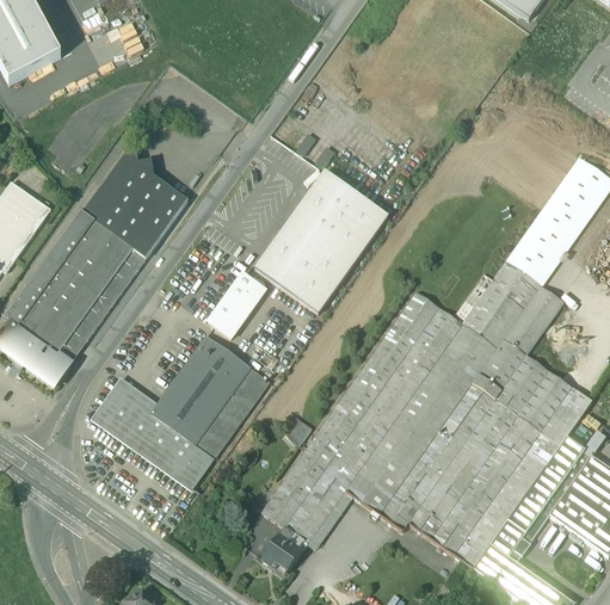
[(0,0),(0,66),(10,85),(62,57),(31,0),(0,0)]
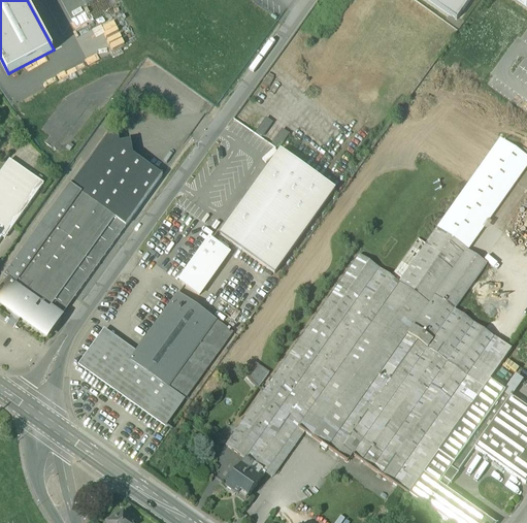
[(434,0),(458,15),(469,0),(434,0)]
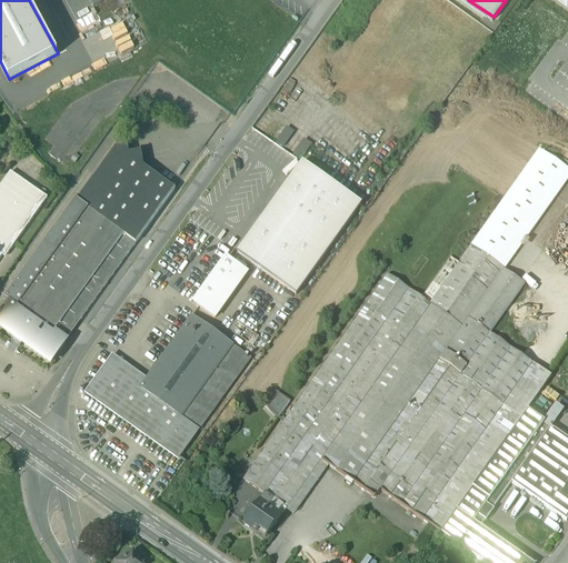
[(288,123),(278,138),(285,142),(295,128),(288,123)]
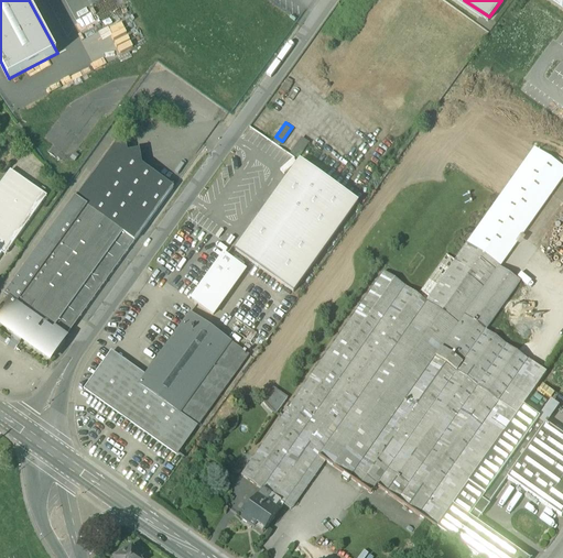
[(118,137),(76,194),(137,237),(175,183),(143,161),(141,144),(129,146),(128,134),(118,137)]
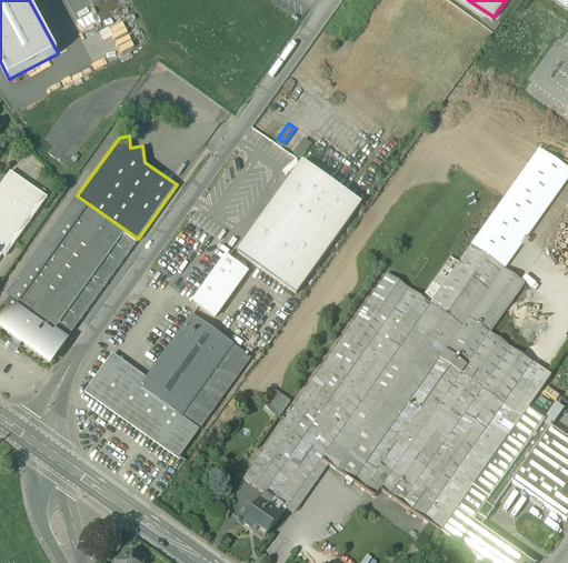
[(306,136),(296,151),(302,156),(312,140),(306,136)]
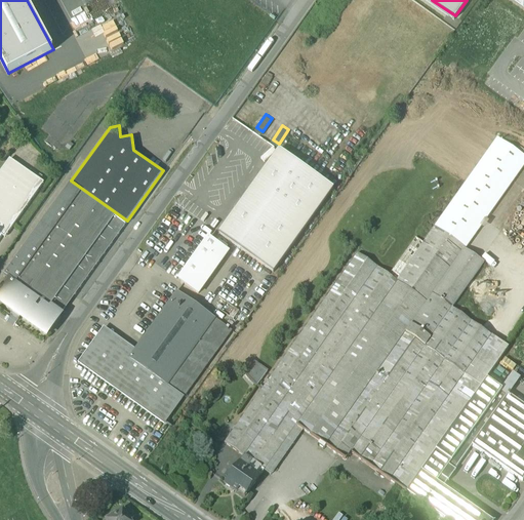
[(425,239),(398,277),(390,272),(373,260),(359,249),(234,428),(253,440),(245,452),(241,457),(260,472),(266,465),(276,449),(296,418),(303,424),(328,441),(434,290),(466,245),(523,161),(523,151),(518,148),(498,133),(425,239)]
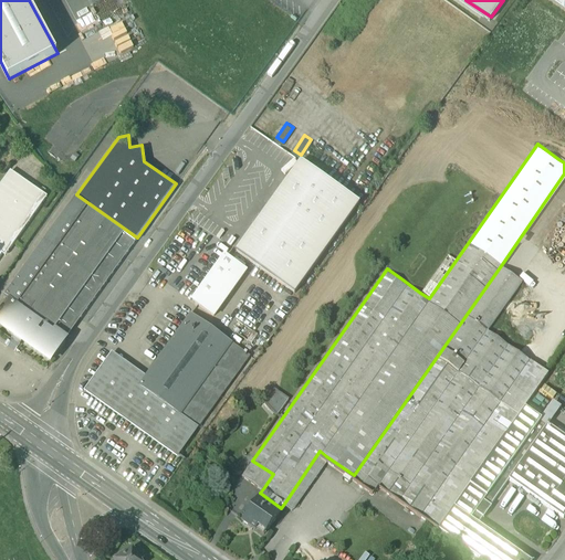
[(302,158),(237,247),(295,289),(361,199),(302,158)]
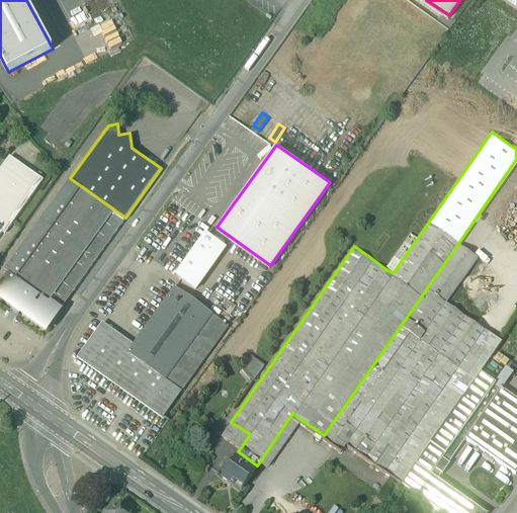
[(10,154),(0,168),(0,233),(4,228),(7,229),(44,177),(10,154)]
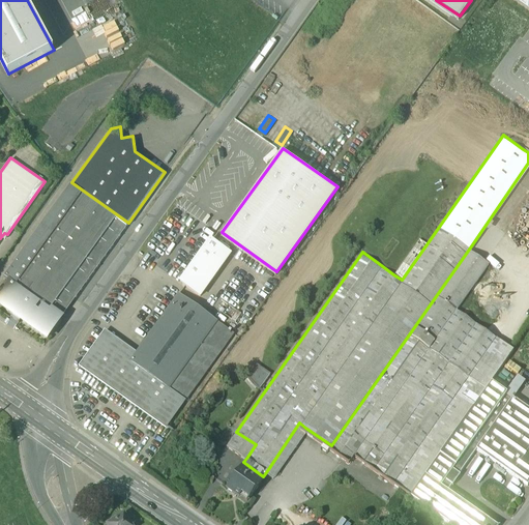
[(71,182),(5,274),(10,279),(62,315),(128,223),(71,182)]
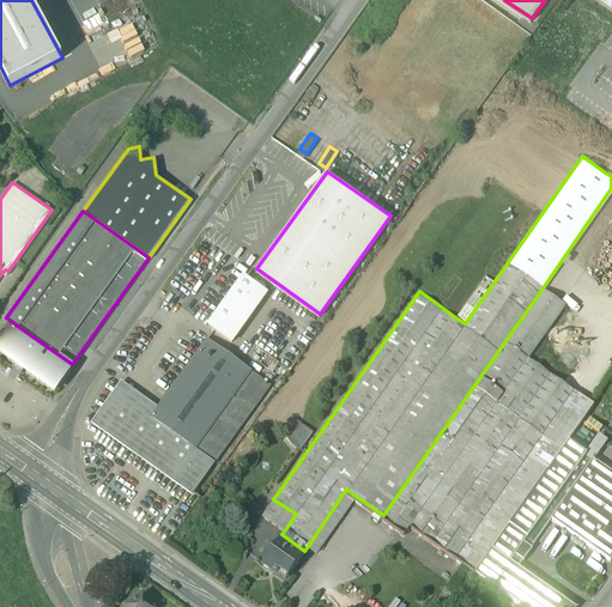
[(486,273),(455,317),(465,323),(496,279),(486,273)]
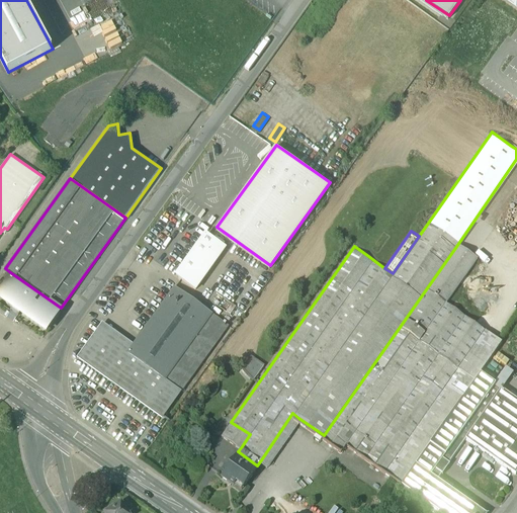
[(226,245),(206,232),(177,272),(197,286),(226,245)]
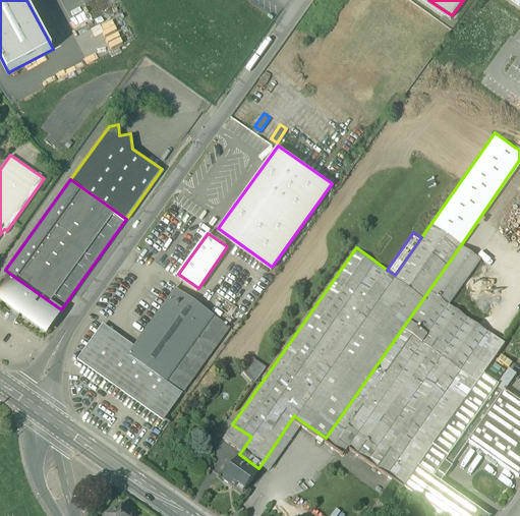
[(373,253),(359,243),(356,247),(370,258),(373,253)]
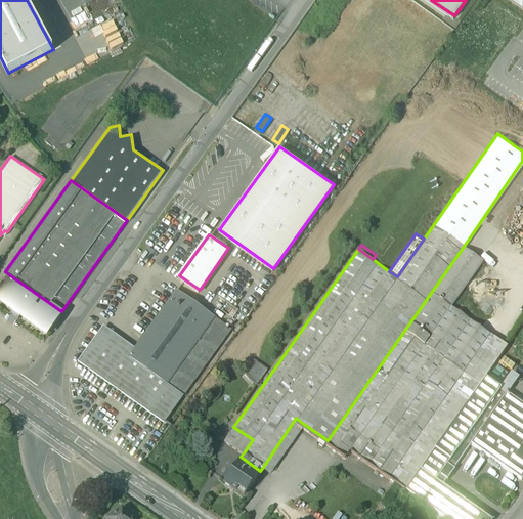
[(465,245),(433,290),(452,304),(484,258),(465,245)]
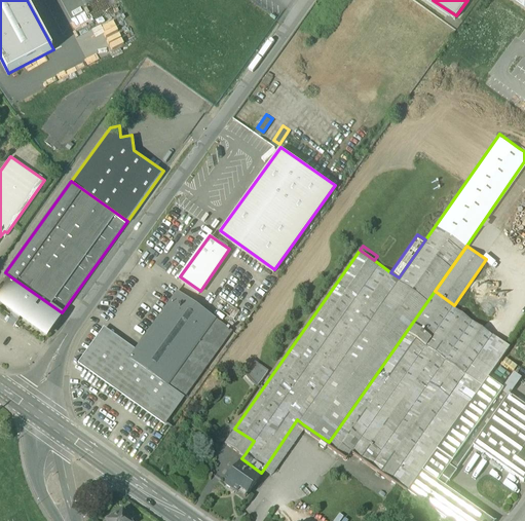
[(62,312),(10,276),(4,285),(3,284),(0,287),(0,289),(1,290),(0,291),(0,297),(16,309),(14,311),(19,314),(21,311),(48,332),(62,313),(62,312)]
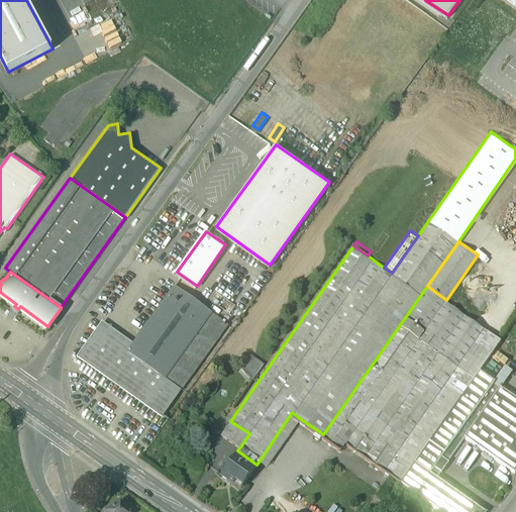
[(229,322),(176,284),(129,349),(100,328),(83,353),(164,412),(229,322)]
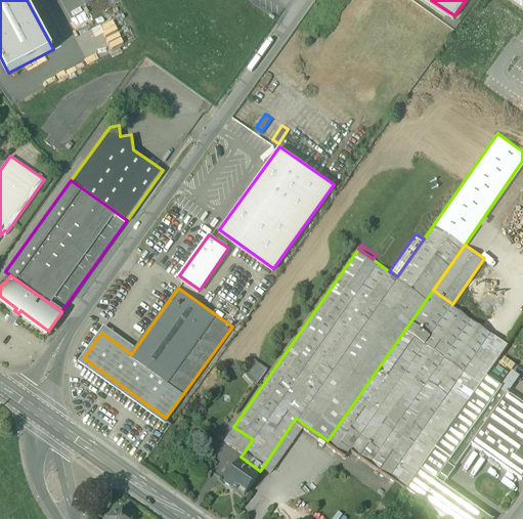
[(433,290),(333,433),(352,446),(391,474),(453,385),(491,332),(452,304),(433,290)]
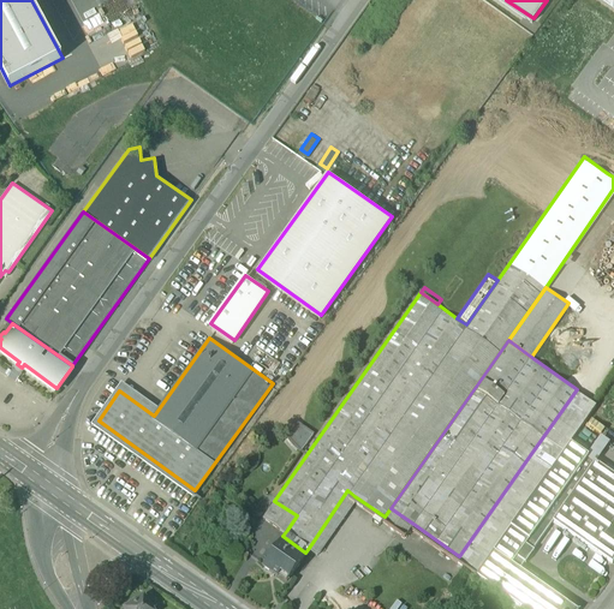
[(577,389),(532,452),(552,466),(572,439),(597,402),(577,388),(577,389)]
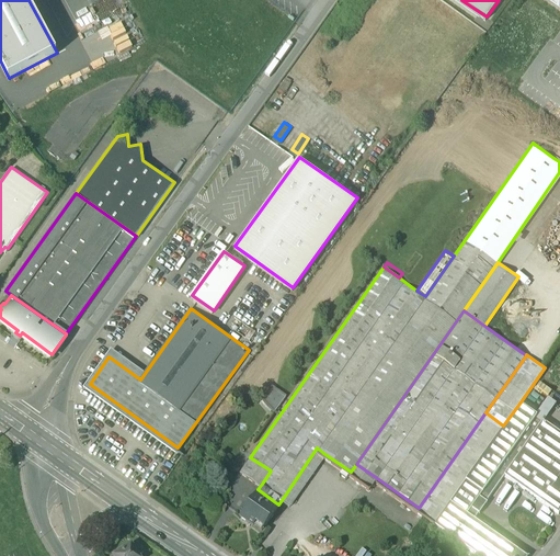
[(287,393),(273,383),(269,387),(262,392),(262,394),(276,409),(287,393)]
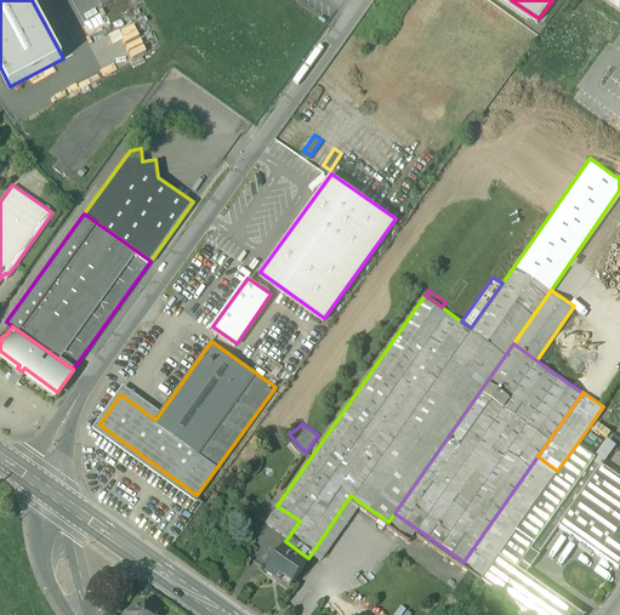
[(596,455),(578,443),(557,471),(556,473),(574,485),(596,455)]
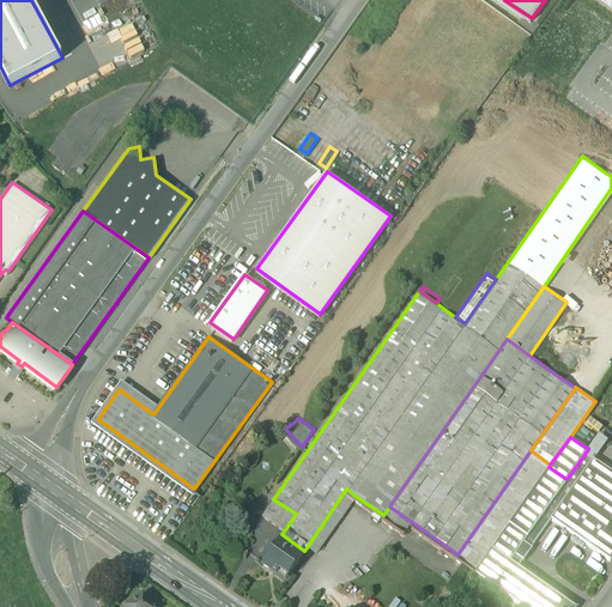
[(567,479),(525,539),(532,544),(552,515),(552,514),(594,454),(588,449),(567,479)]
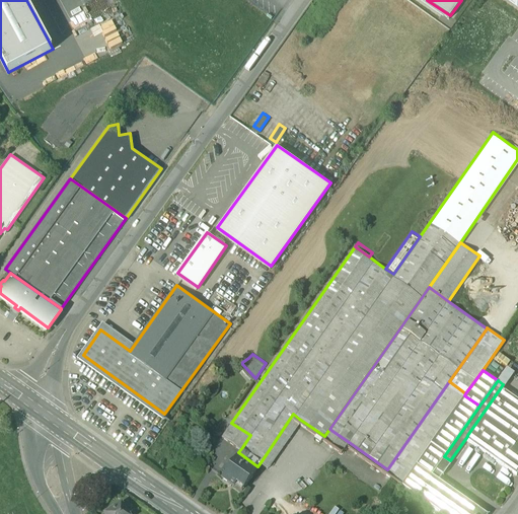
[(465,393),(449,381),(387,469),(386,470),(403,483),(403,482),(418,461),(464,395),(465,393)]
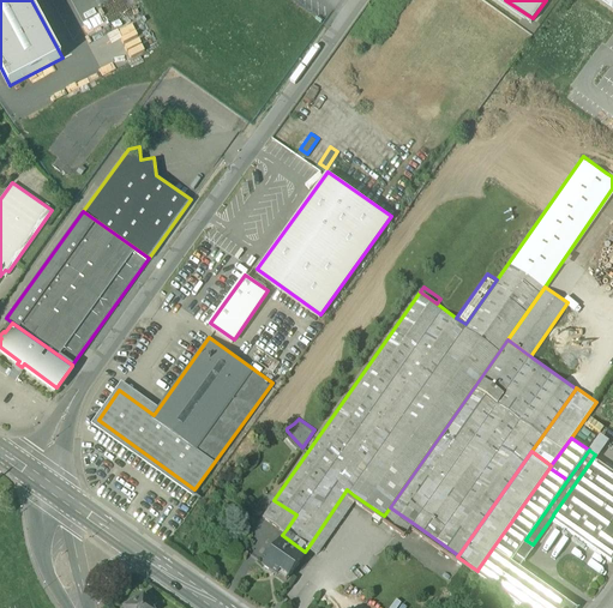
[(612,467),(595,455),(553,515),(553,516),(612,555),(612,467)]
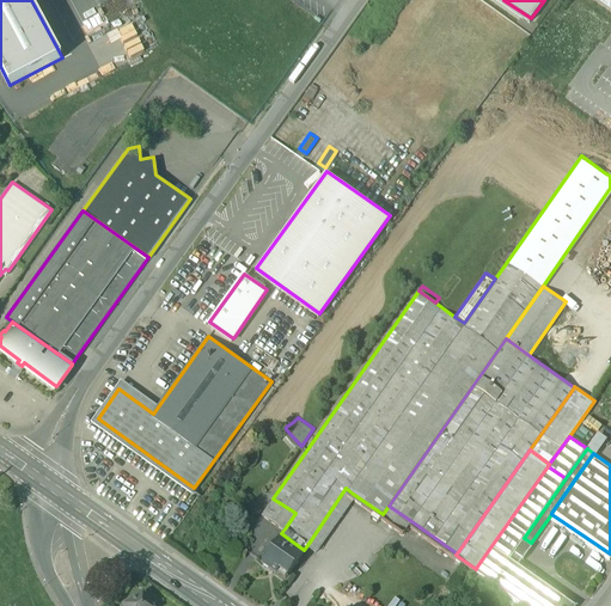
[(548,466),(493,544),(512,556),(524,538),(566,478),(548,466)]
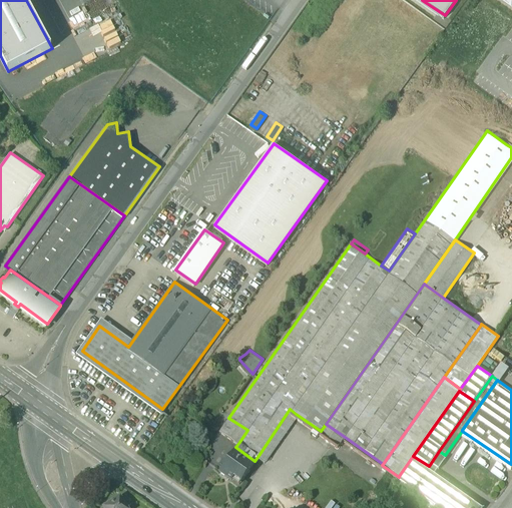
[(290,409),(270,439),(277,443),(296,414),(290,409)]
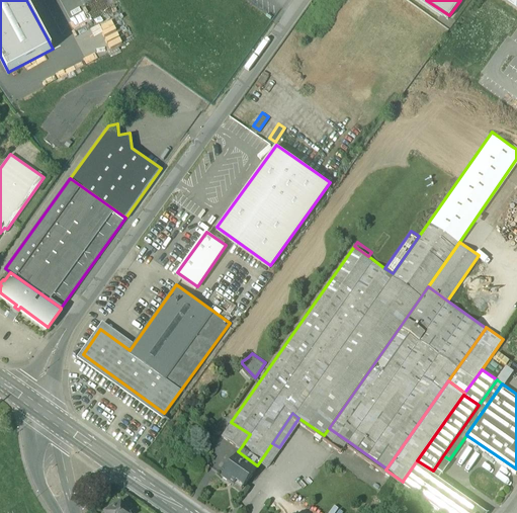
[(250,434),(231,422),(224,433),(242,446),(250,434)]
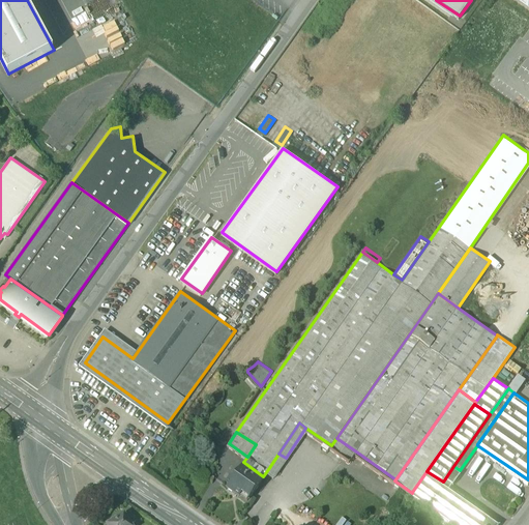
[(356,451),(336,438),(331,445),(351,459),(356,451)]
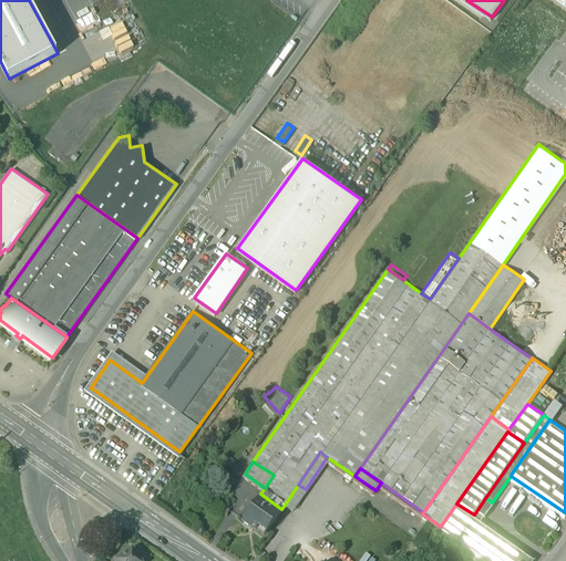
[(306,489),(298,485),(287,501),(294,506),(306,489)]
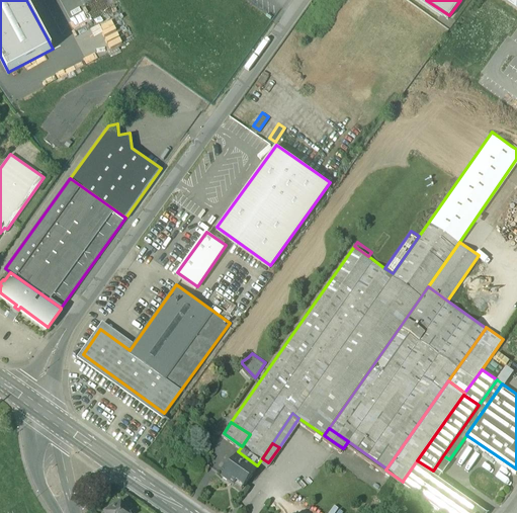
[(237,451),(224,472),(244,487),(257,466),(257,465),(238,451),(237,451)]
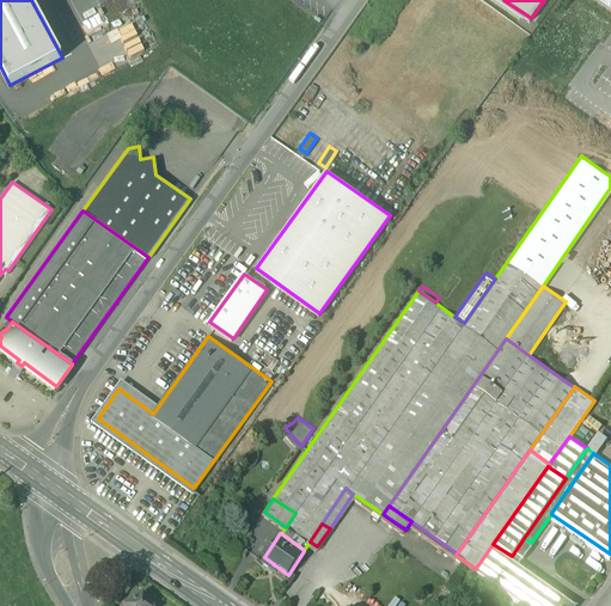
[(512,556),(493,544),(476,568),(530,605),(574,605),(578,603),(512,556)]
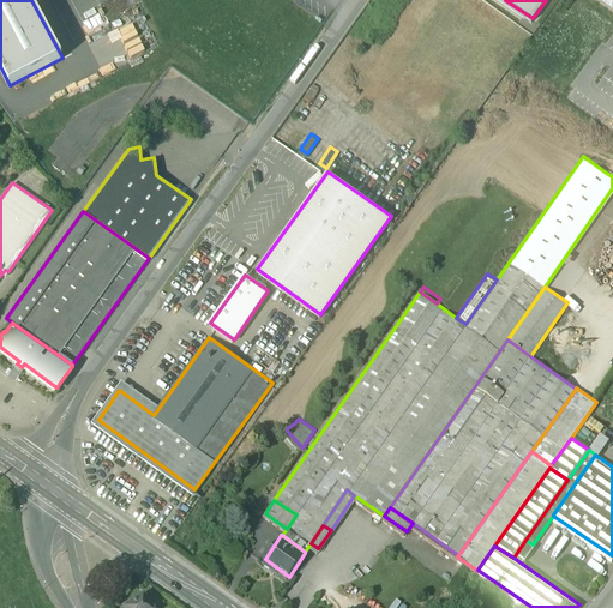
[(158,599),(151,588),(145,591),(152,603),(158,599)]
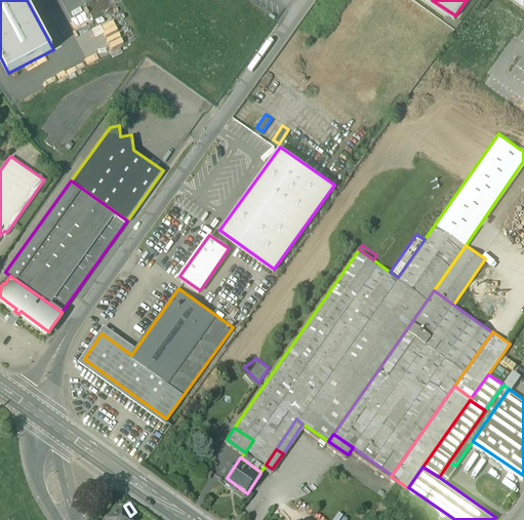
[(124,506),(108,517),(109,519),(132,519),(130,516),(124,506)]
